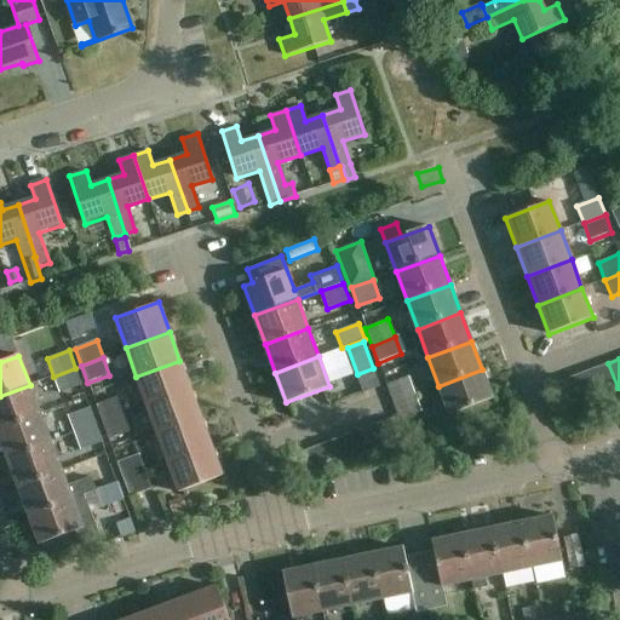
[(147,406),(190,390),(179,361),(136,377),(147,406)]
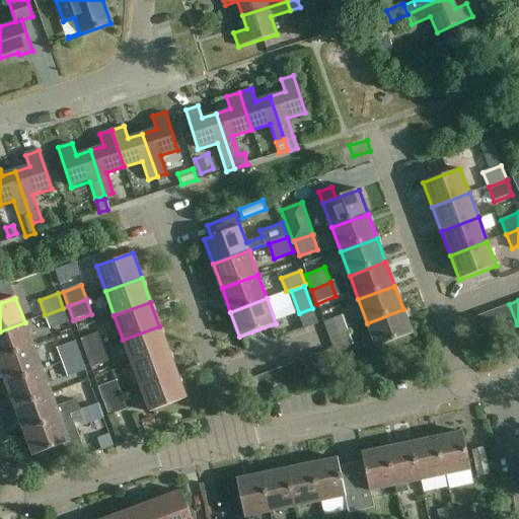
[(499,307),(507,327),(517,324),(509,304),(499,307)]
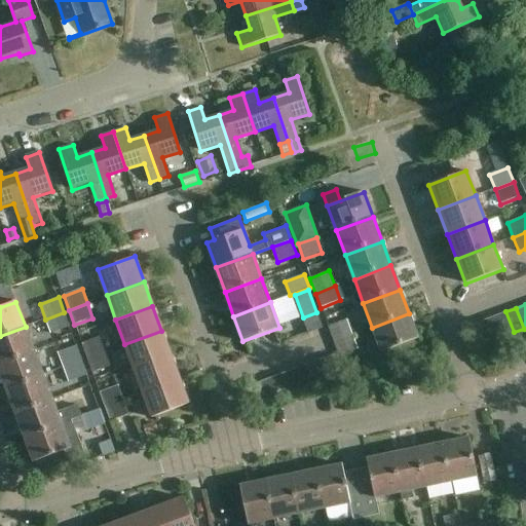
[(495,315),(502,336),(514,332),(505,311),(495,315)]
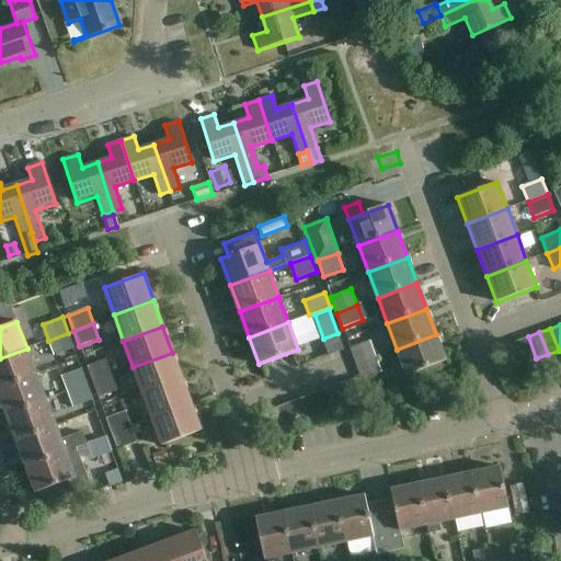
[(68,333),(48,341),(54,355),(73,347),(68,333)]
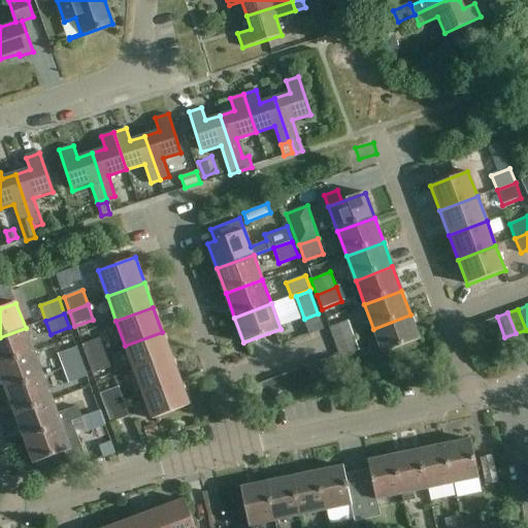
[(410,315),(373,329),(383,354),(420,340),(410,315)]
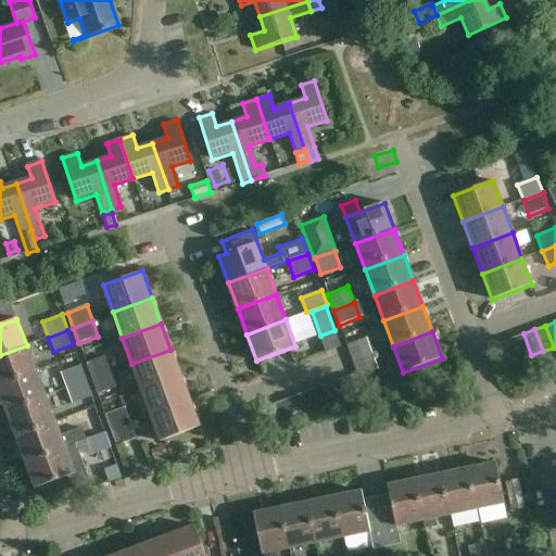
[(513,338),(520,359),(531,355),(523,333),(513,338)]
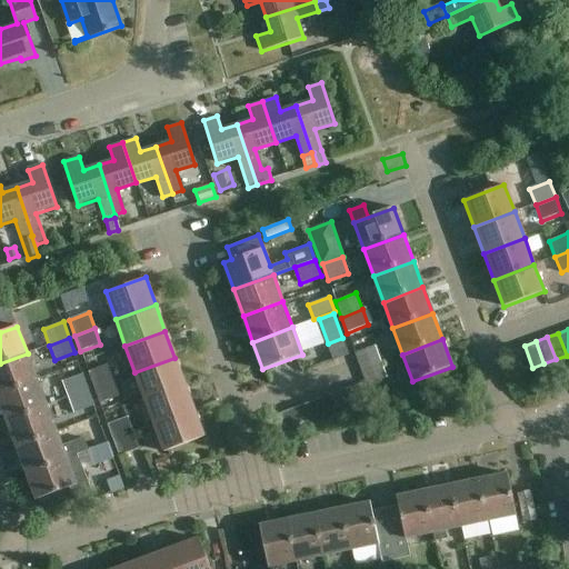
[(360,370),(382,362),(376,346),(355,353),(360,370)]
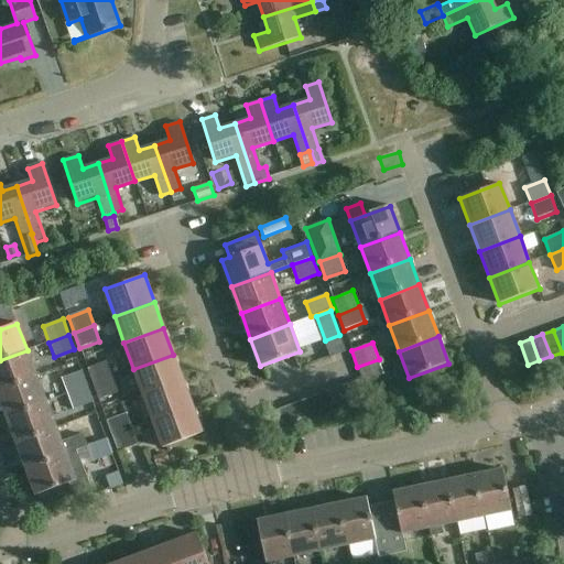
[(0,390),(36,377),(28,350),(0,360),(0,390)]
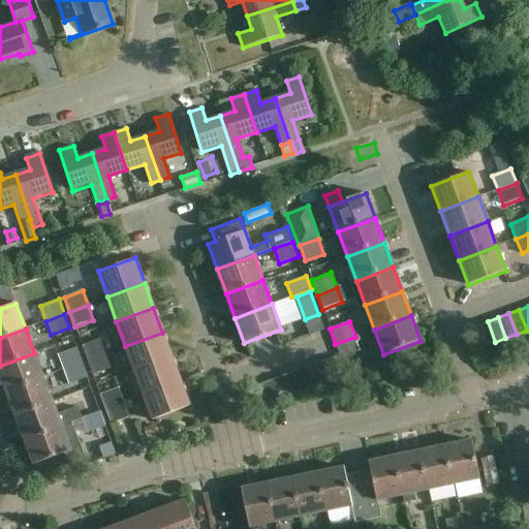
[(134,370),(172,356),(162,333),(125,346),(134,370)]
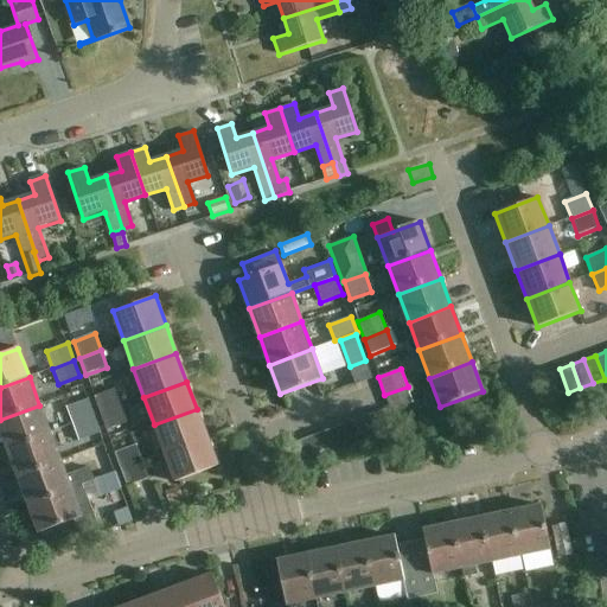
[(408,387),(384,395),(391,411),(414,403),(408,387)]
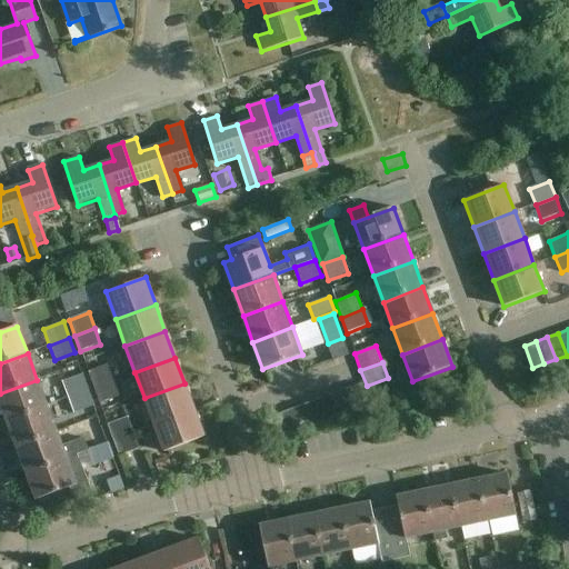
[(95,388),(115,381),(109,365),(89,372),(95,388)]
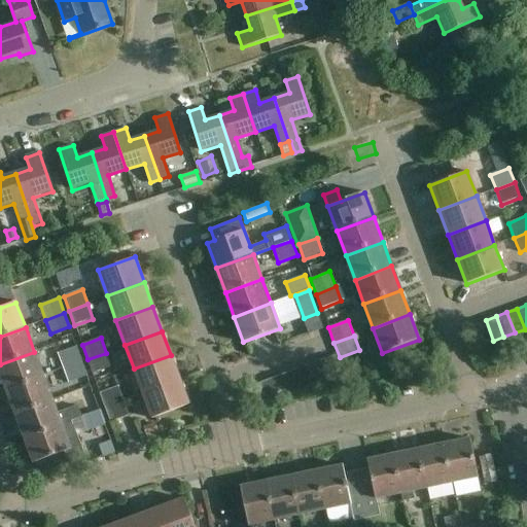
[(64,369),(83,361),(78,346),(58,353),(64,369)]
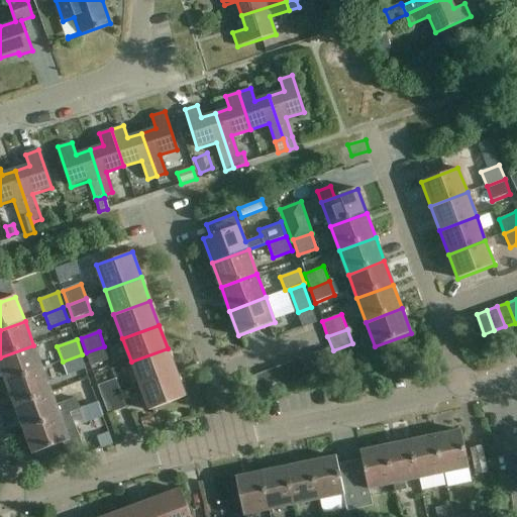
[(0,364),(7,383),(42,369),(33,345),(0,357),(0,364)]
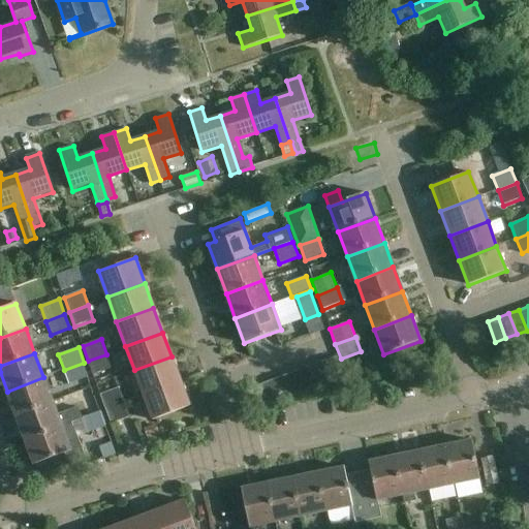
[(106,354),(88,361),(93,375),(112,369),(106,354)]
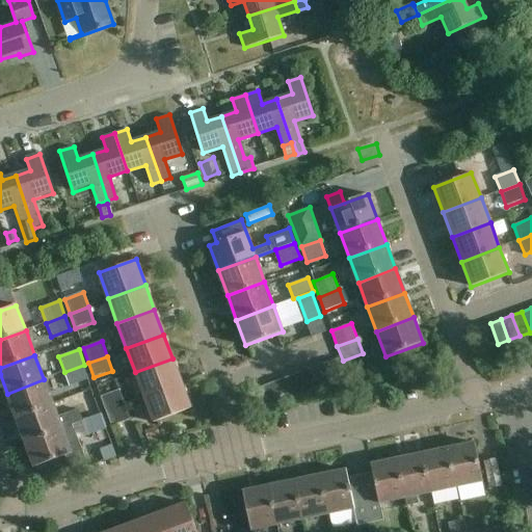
[(143,397),(181,383),(173,358),(135,372),(143,397)]
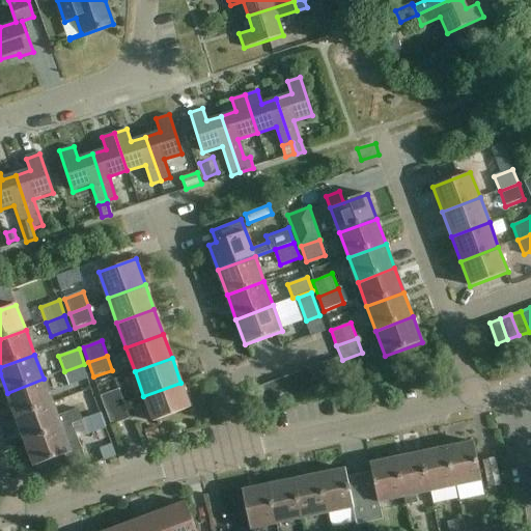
[(338,359),(326,363),(333,383),(345,379),(338,359)]
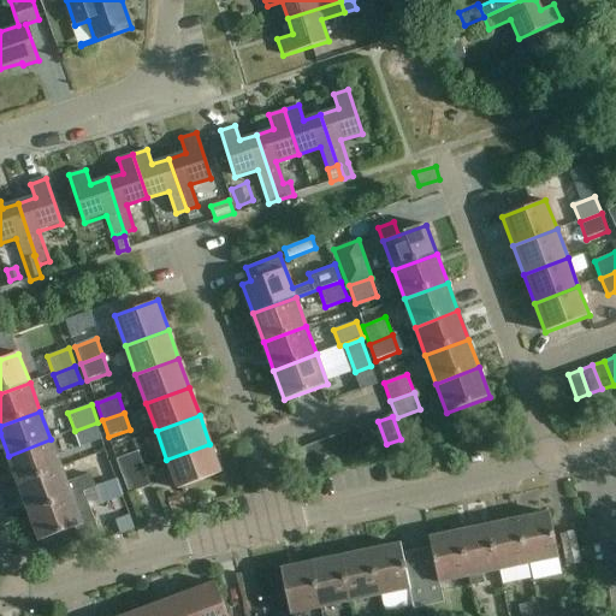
[(378,421),(363,426),(372,449),(386,444),(378,421)]
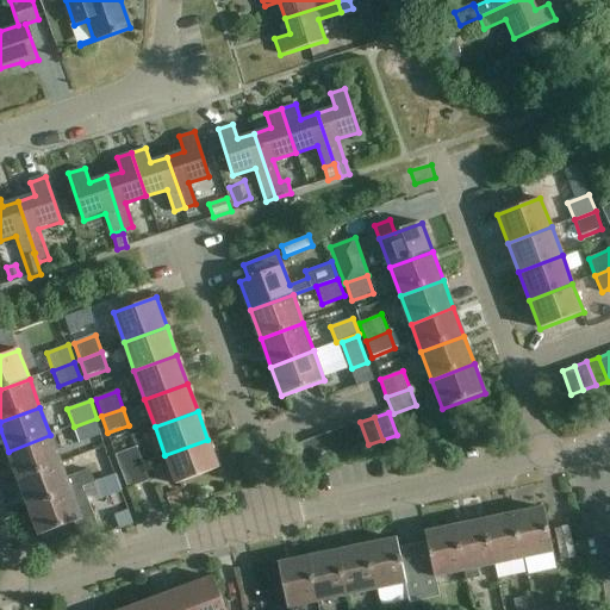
[(97,418),(74,427),(79,443),(103,435),(97,418)]
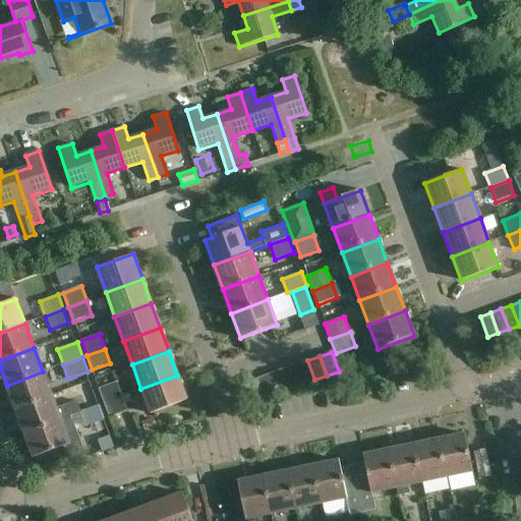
[(307,360),(295,365),(302,385),(314,380),(307,360)]
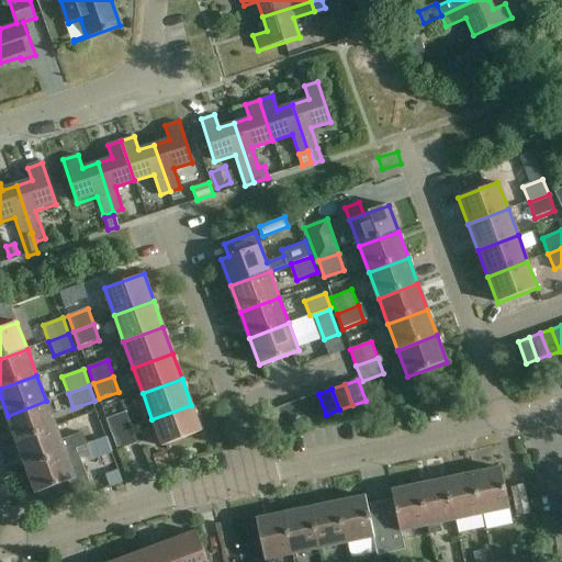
[(306,398),(293,403),(301,424),(314,419),(306,398)]
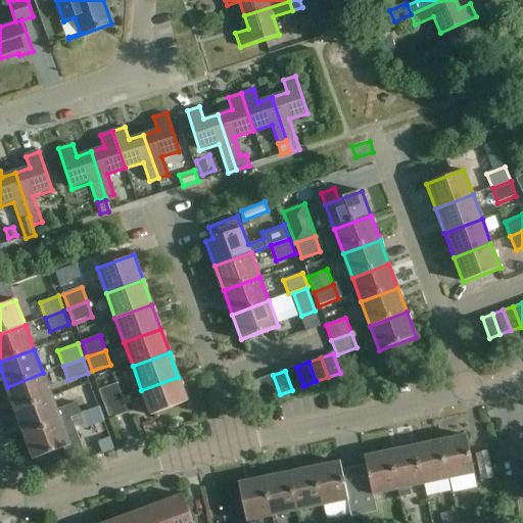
[(16,411),(52,397),(43,373),(7,387),(16,411)]
